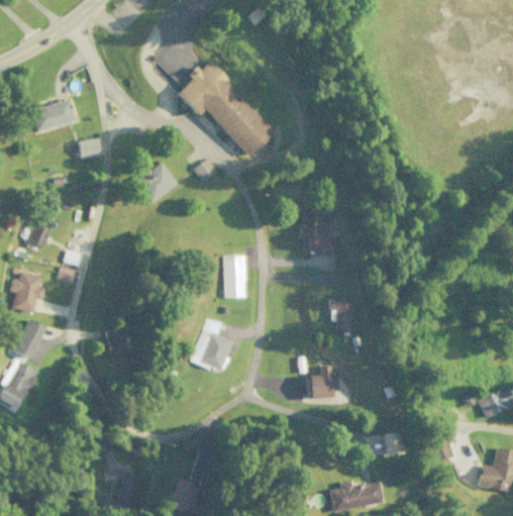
[(248,155),(206,109),(200,115),(178,92),(193,78),(189,73),(197,65),(202,70),(214,59),(234,80),(229,84),(274,131),(248,155)]
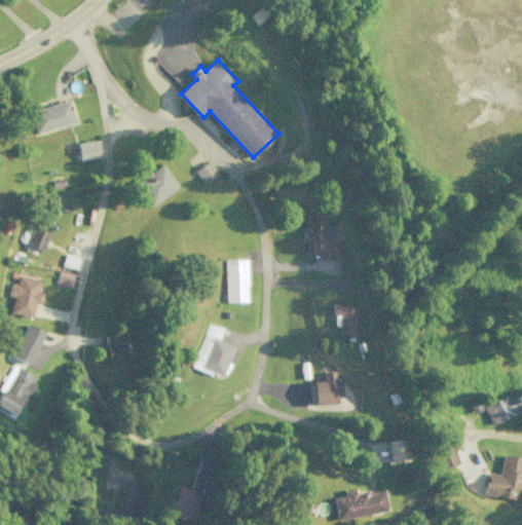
[(77,123),(71,101),(32,111),(37,133),(77,123)]
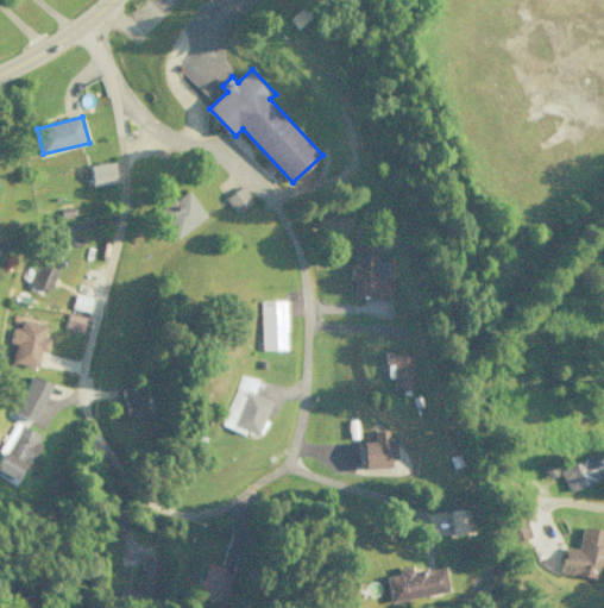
[(92,167),(95,187),(118,183),(114,162),(92,167)]
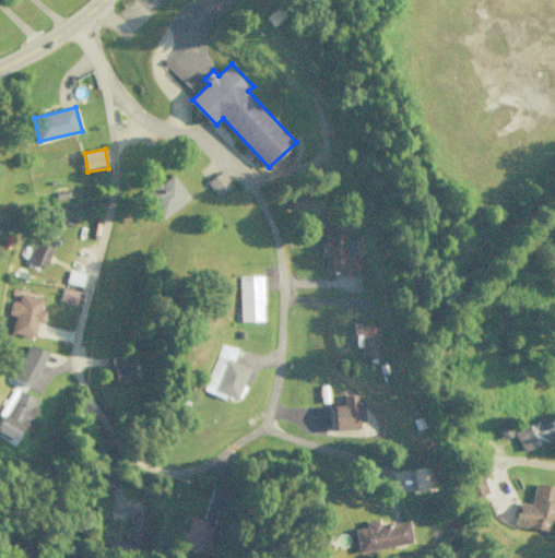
[(210,181),(220,197),(236,187),(225,171),(210,181)]
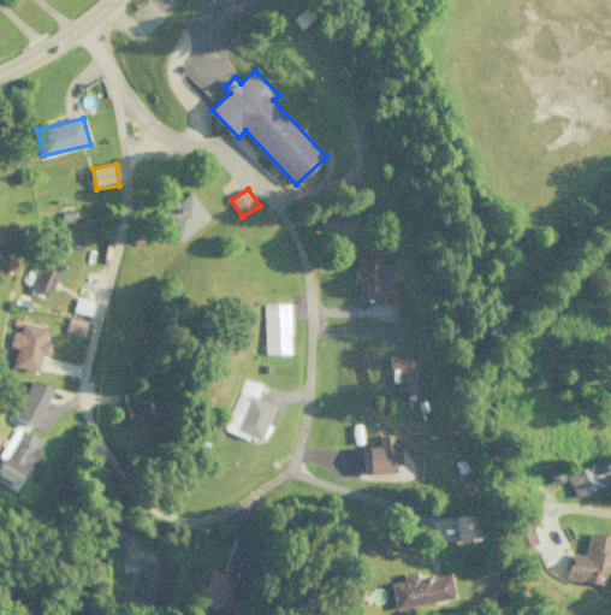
[(212,220),(193,193),(160,214),(179,242),(212,220)]
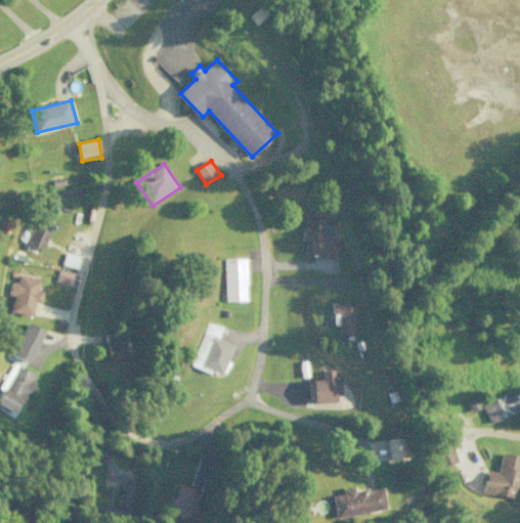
[(305,256),(340,257),(340,240),(334,240),(334,224),(328,224),(329,213),(306,212),(305,256)]
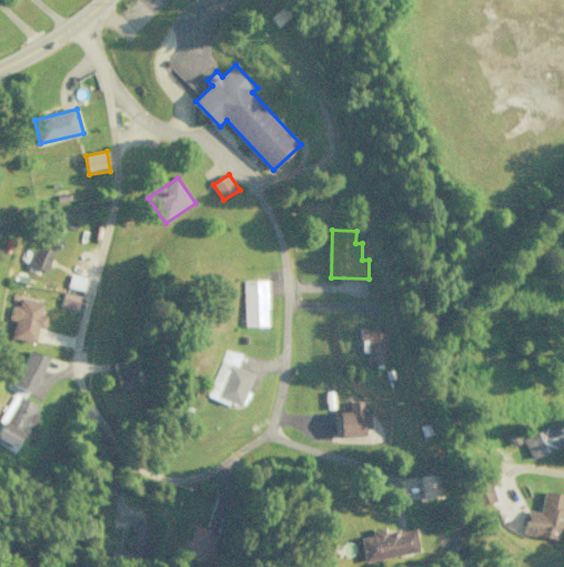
[(49,272),(56,252),(38,245),(31,265),(49,272)]
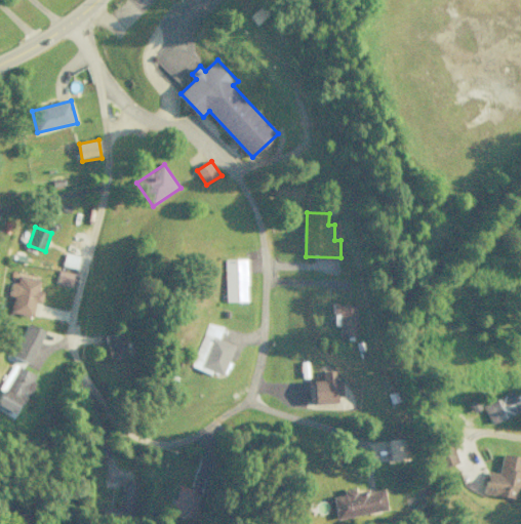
[(81,256),(67,253),(65,266),(78,269),(81,256)]
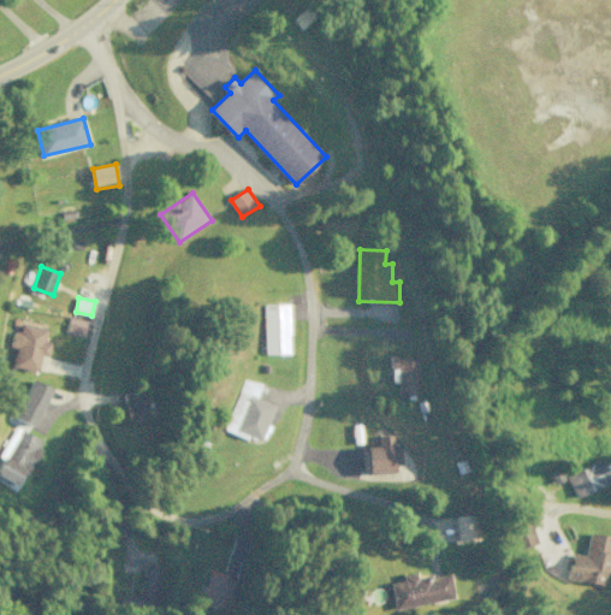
[(266,305),(267,355),(291,354),(290,305),(266,305)]
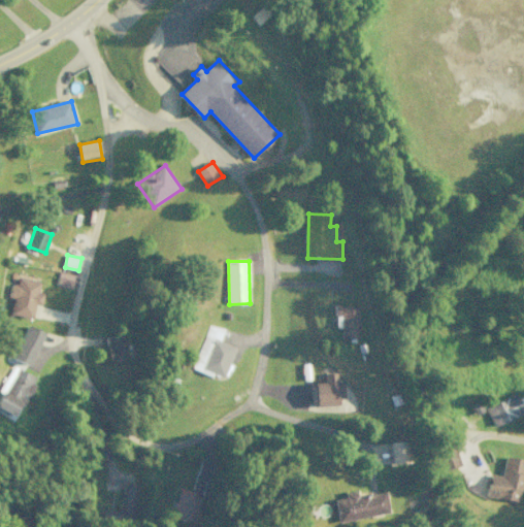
[(73,287),(75,275),(61,272),(59,284),(73,287)]
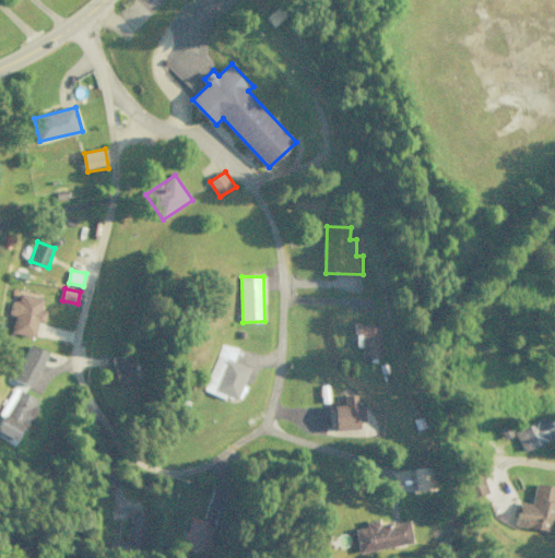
[(44,297),(21,295),(20,301),(15,301),(11,334),(36,337),(37,323),(45,324),(46,311),(42,311),(44,297)]
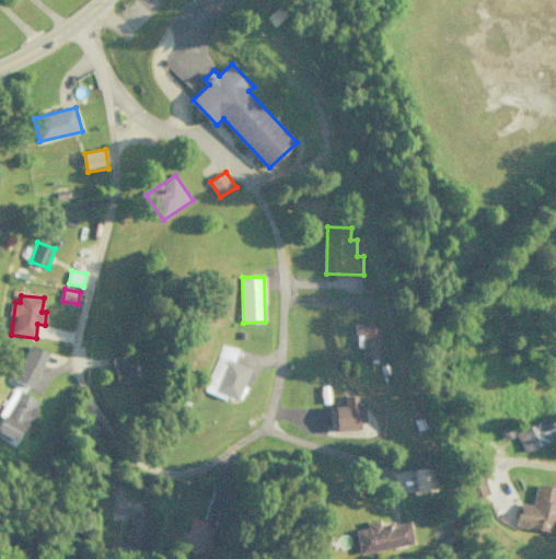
[(382,324),(355,324),(355,335),(363,335),(365,359),(383,359),(382,324)]
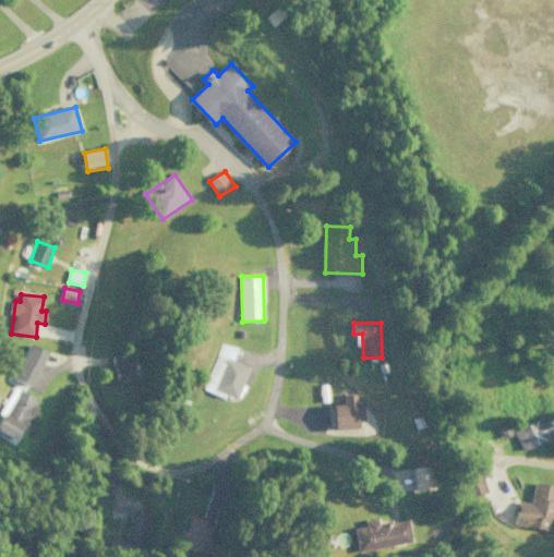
[(207,389),(239,399),(249,366),(235,362),(239,348),(221,343),(207,389)]
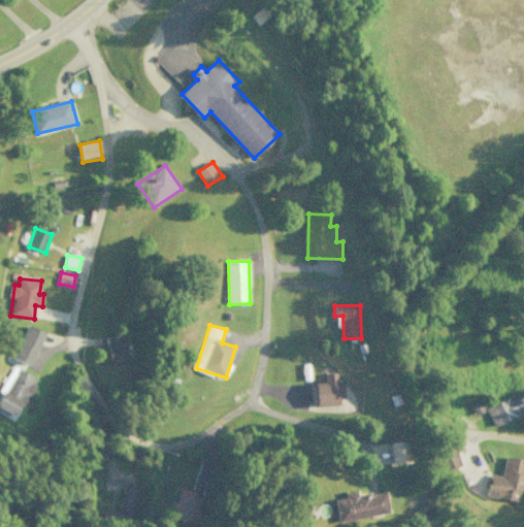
[(14,360),(32,366),(44,332),(26,326),(14,360)]
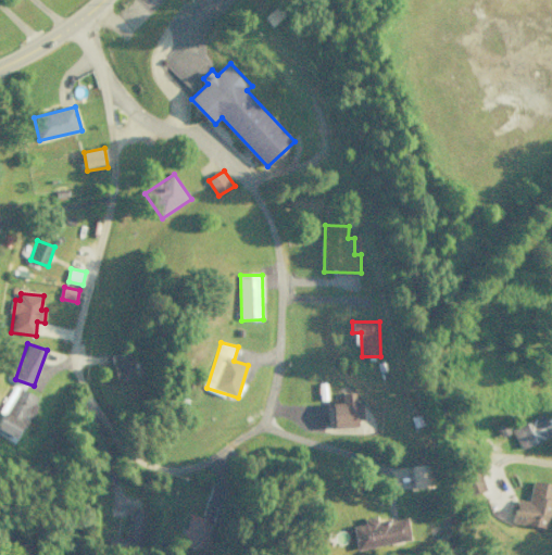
[(133,351),(112,356),(117,380),(138,376),(133,351)]
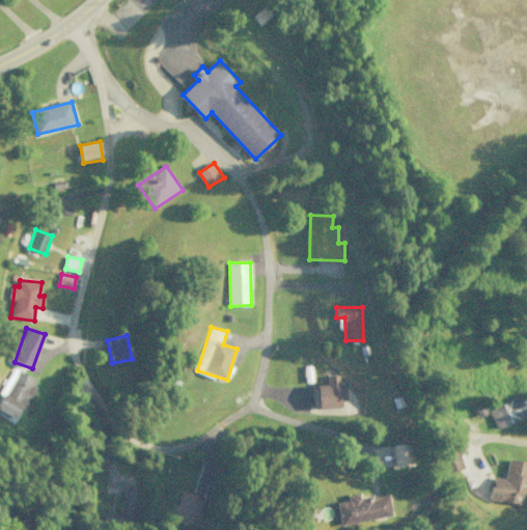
[(39,382),(21,370),(0,406),(0,410),(17,420),(39,382)]
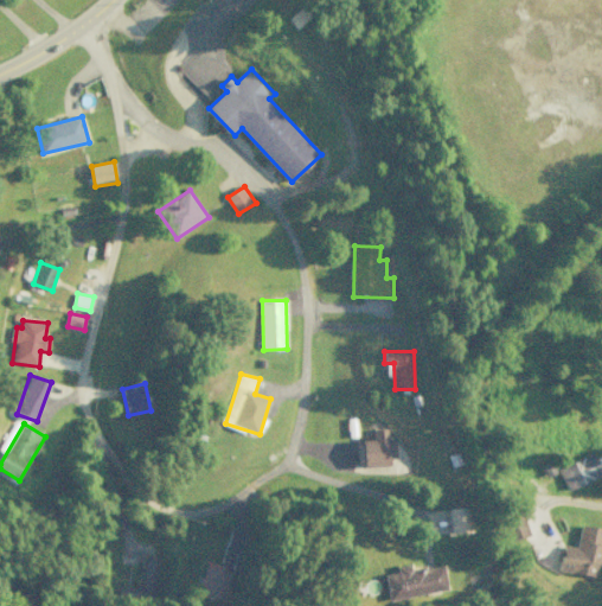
[(363,441),(364,467),(396,466),(395,439),(390,439),(390,429),(375,429),(375,440),(363,441)]
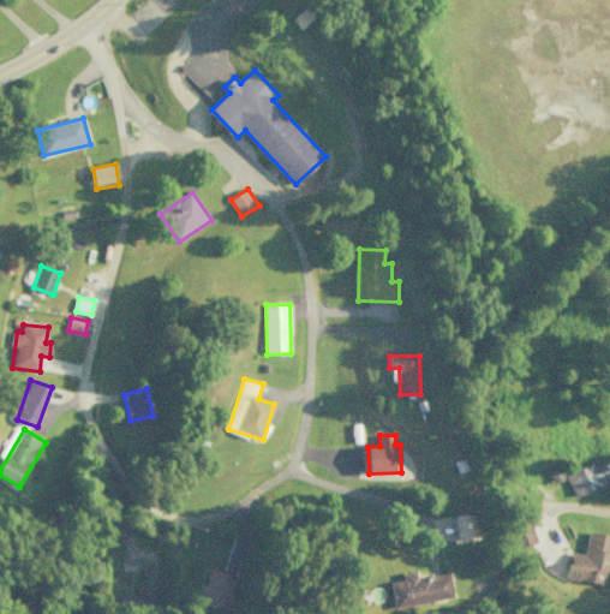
[(609,472),(603,459),(567,475),(576,498),(609,482),(609,472)]
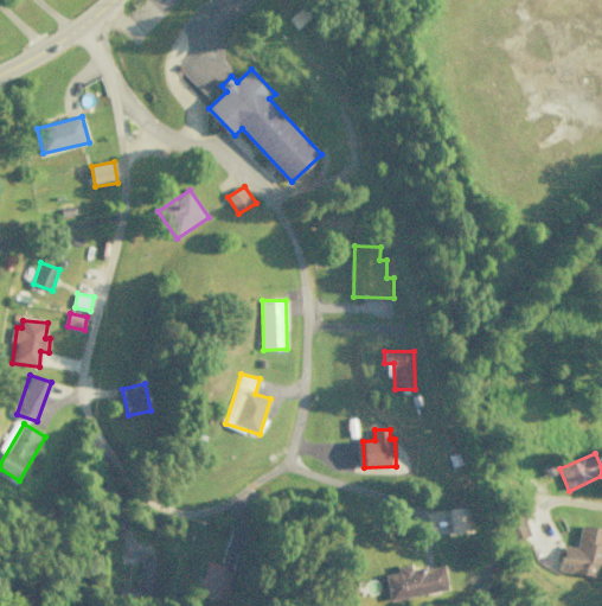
[(26,476),(37,482),(45,464),(36,459),(26,476)]
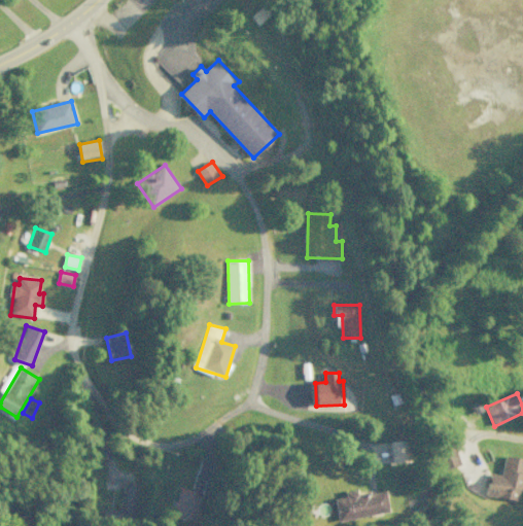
[(393,464),(412,462),(409,441),(390,442),(393,464)]
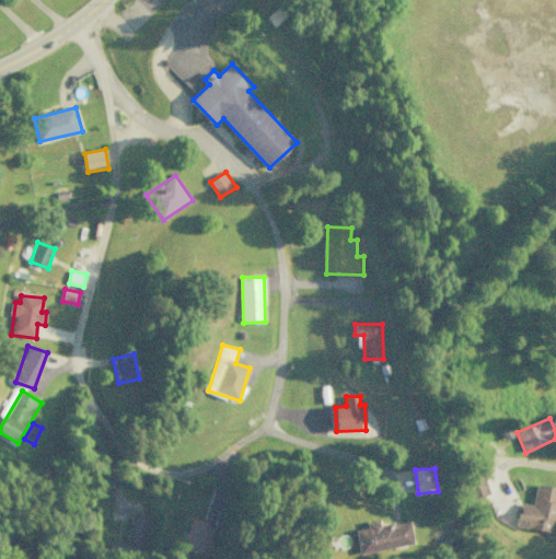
[(472,499),(490,496),(485,470),(466,475),(472,499)]
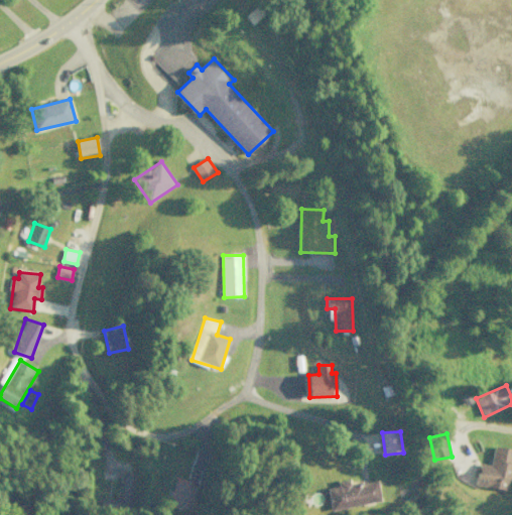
[(478,486),(508,490),(509,481),(511,481),(511,448),(495,446),(492,466),(481,464),(478,486)]
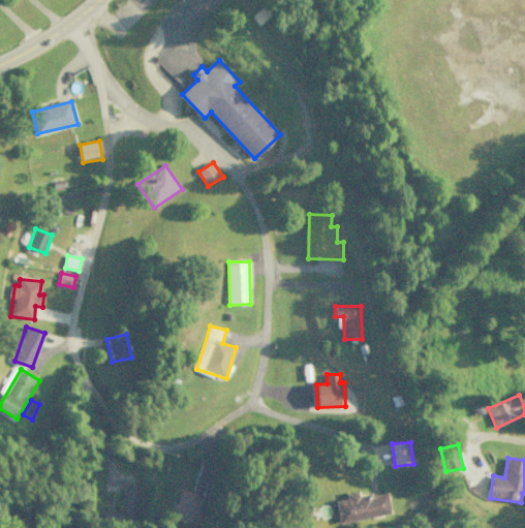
[(142,487),(127,484),(119,522),(133,525),(142,487)]
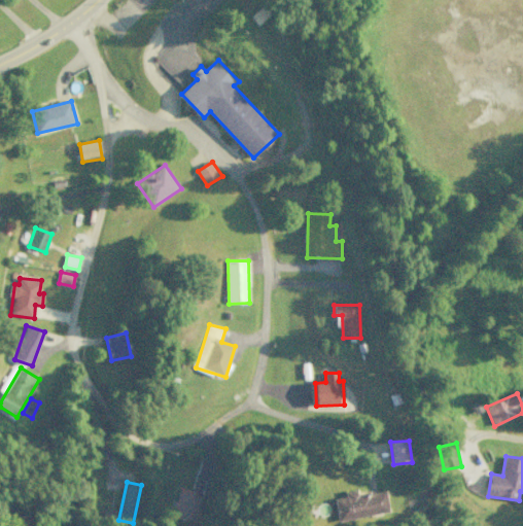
[(390,514),(387,491),(358,495),(357,491),(346,492),(347,498),(337,499),(339,520),(390,514)]
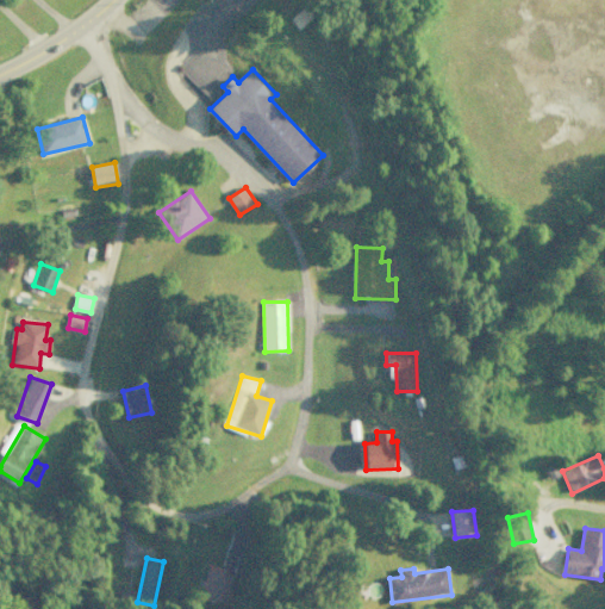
[(235,576),(205,570),(200,600),(230,604),(235,576)]
